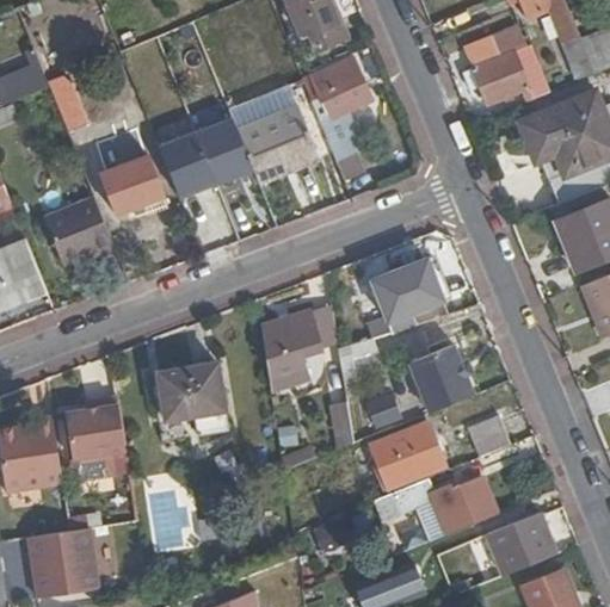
[(350,38),(331,0),(290,0),(313,53),(350,38)]
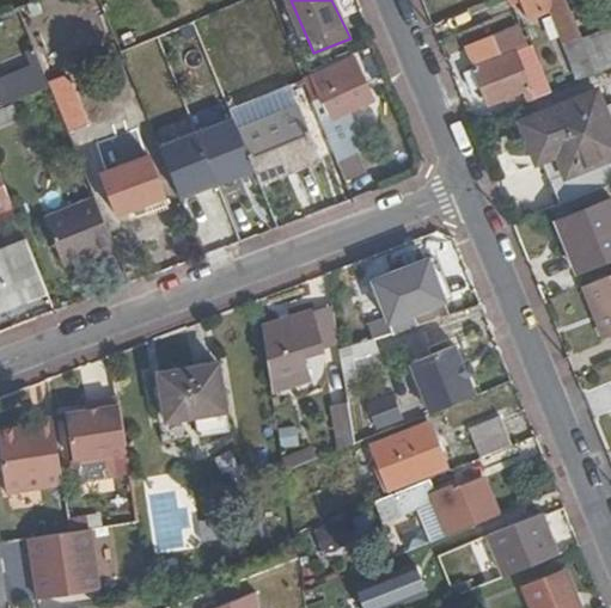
[(581,34),(567,0),(520,0),(527,17),(550,7),(564,43),(582,36),(581,34)]
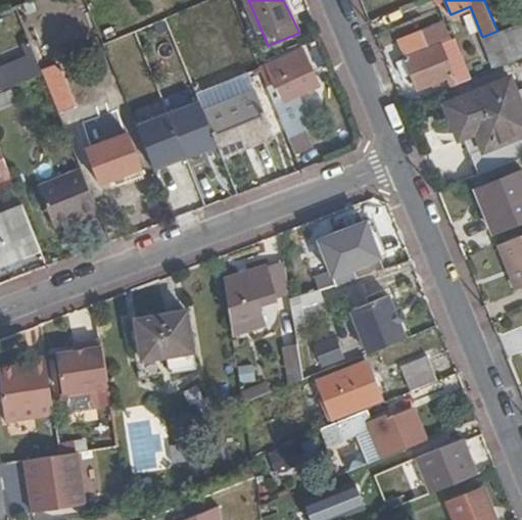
[(484,0),(496,29),(521,18),(521,16),(514,0),(484,0)]
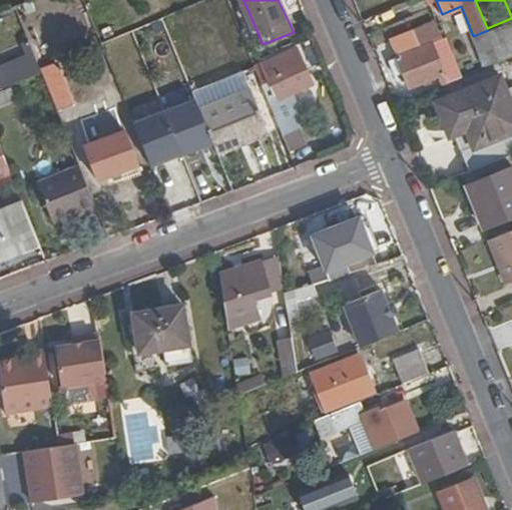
[(488,30),(501,61),(511,56),(511,18),(487,28),(488,30)]
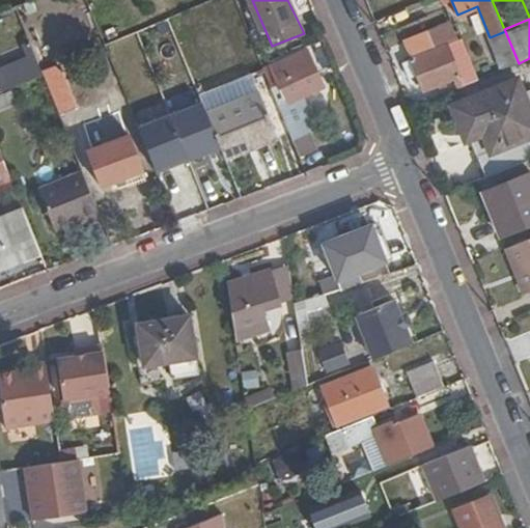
[(44,73),(37,57),(27,61),(21,47),(14,50),(10,42),(19,38),(11,21),(0,25),(0,76),(5,89),(44,73)]
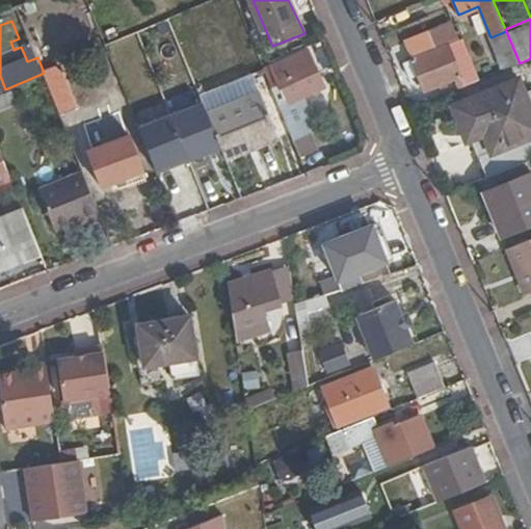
[(403,41),(425,88),(460,75),(462,81),(477,76),(462,36),(436,47),(429,30),(403,41)]
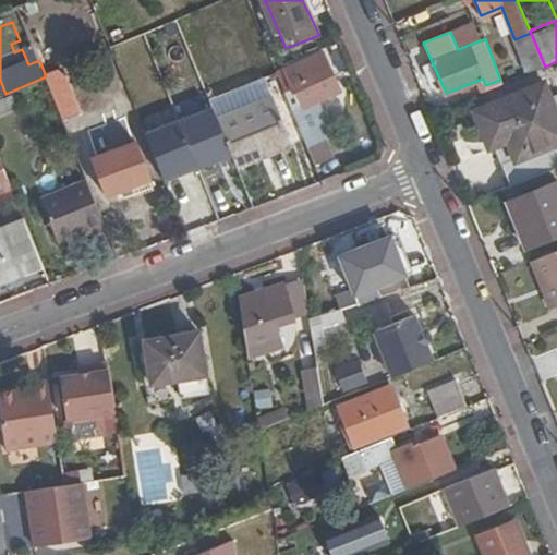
[(283,70),(300,109),(307,106),(340,93),(323,52),(283,70)]
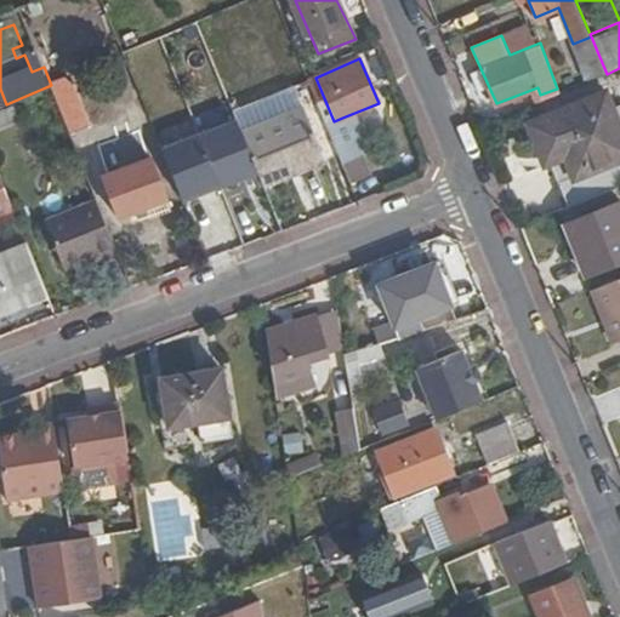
[(69,72),(50,79),(67,127),(87,120),(69,72)]
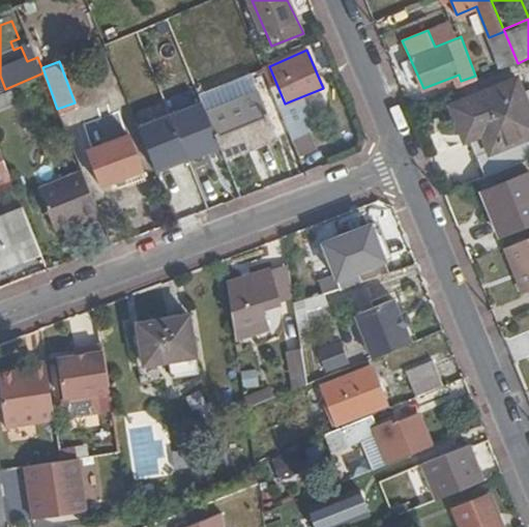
[(271,88),(264,70),(199,97),(205,112),(259,92),(271,88)]
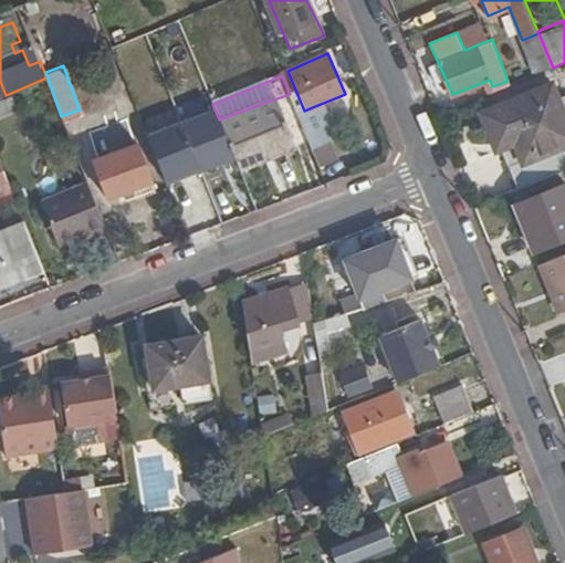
[(514,143),(522,163),(564,145),(564,108),(554,81),(474,113),(483,134),(473,138),(480,156),(500,148),(514,143)]
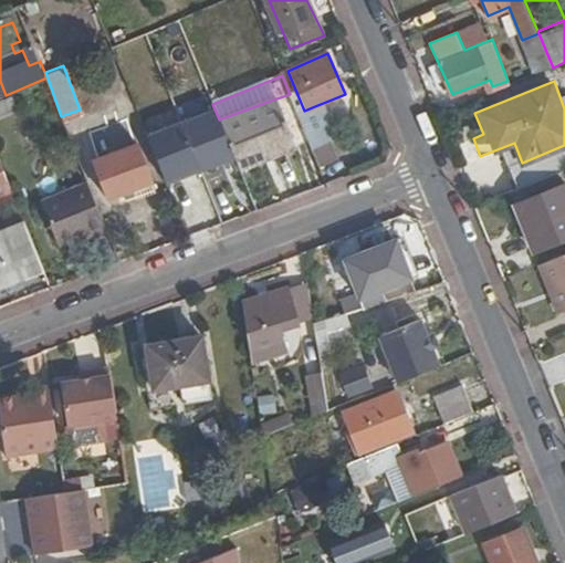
[(294,147),(309,141),(307,137),(297,114),(290,94),(276,98),(294,147)]
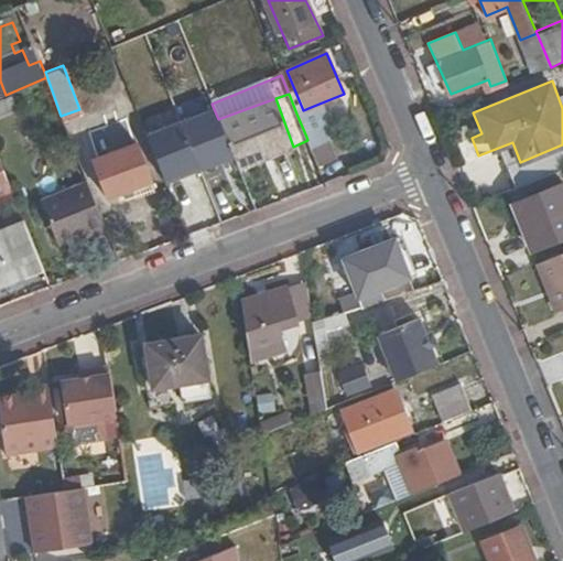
[(7,97),(0,99),(0,115),(11,110),(7,97)]
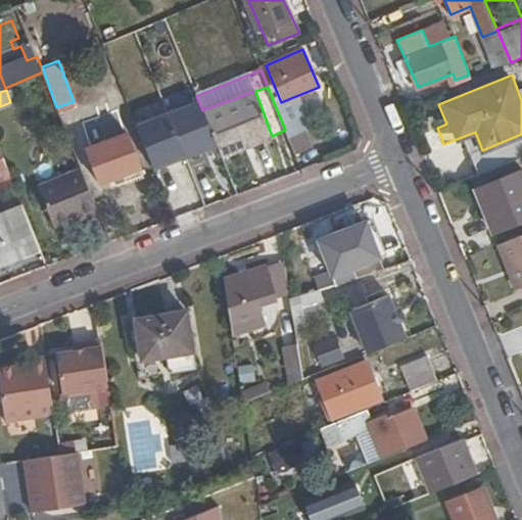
[(202,110),(222,155),(272,136),(255,91),(202,110)]
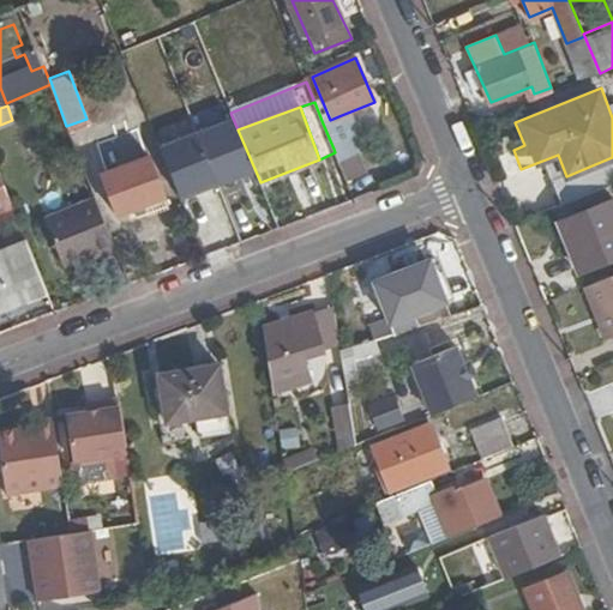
[(323,124),(334,149),(348,143),(338,116),(330,120),(323,124)]
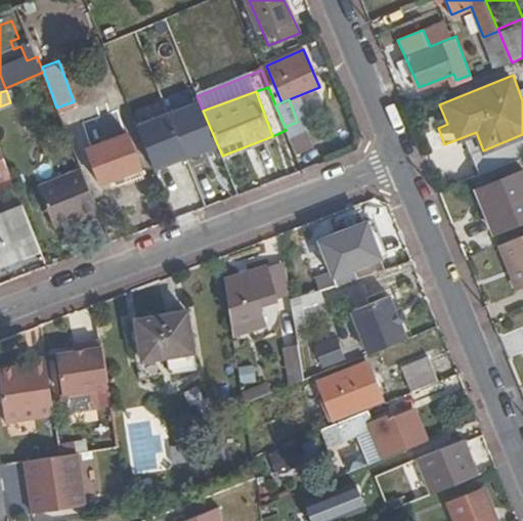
[(470,157),(483,150),(476,132),(463,137),(470,157)]
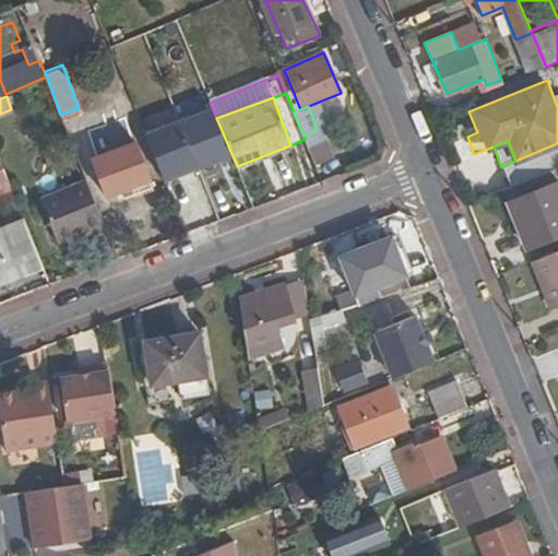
[(105,198),(149,179),(133,142),(90,161),(105,198)]
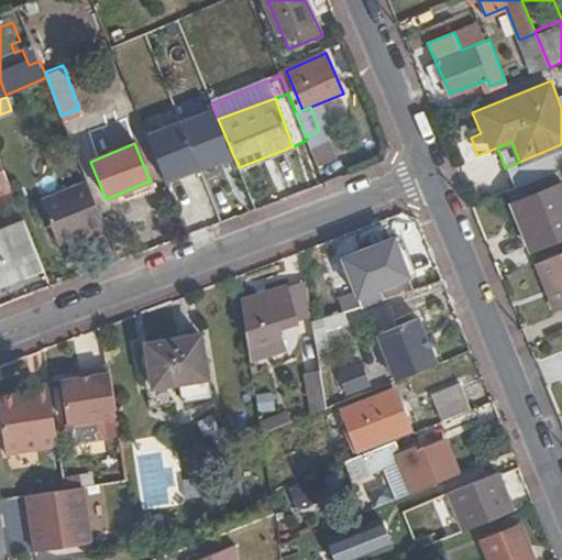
[(561,144),(519,162),(527,182),(561,167),(561,144)]
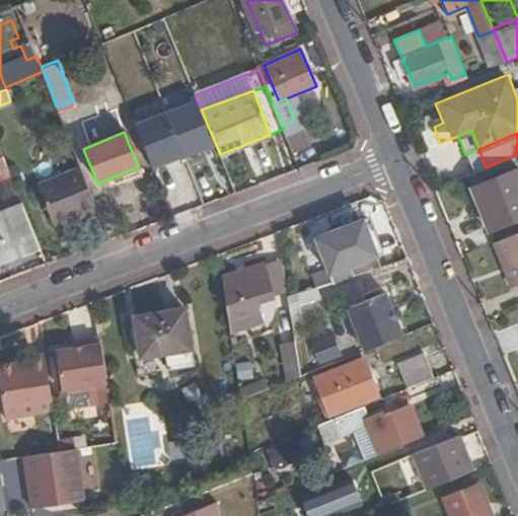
[(219,172),(205,135),(160,152),(174,190),(219,172)]
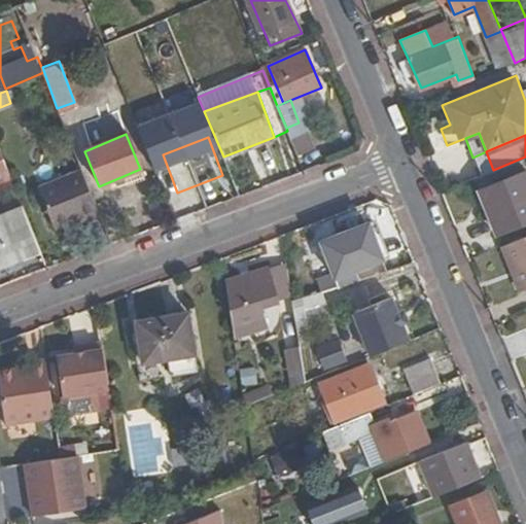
[(0,171),(8,169),(1,149),(0,148),(0,171)]
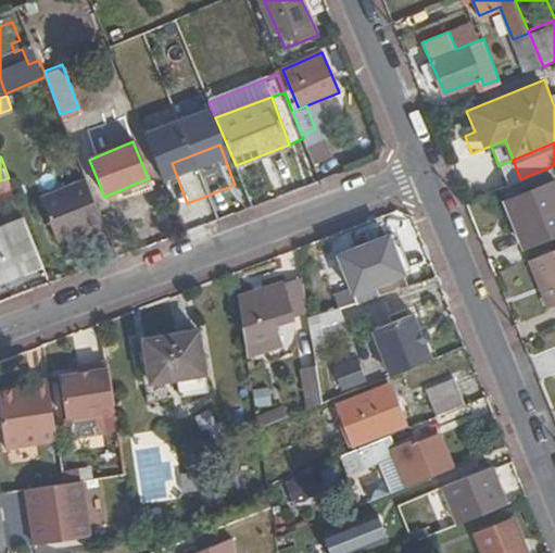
[(0,204),(17,198),(9,178),(0,180),(0,204)]
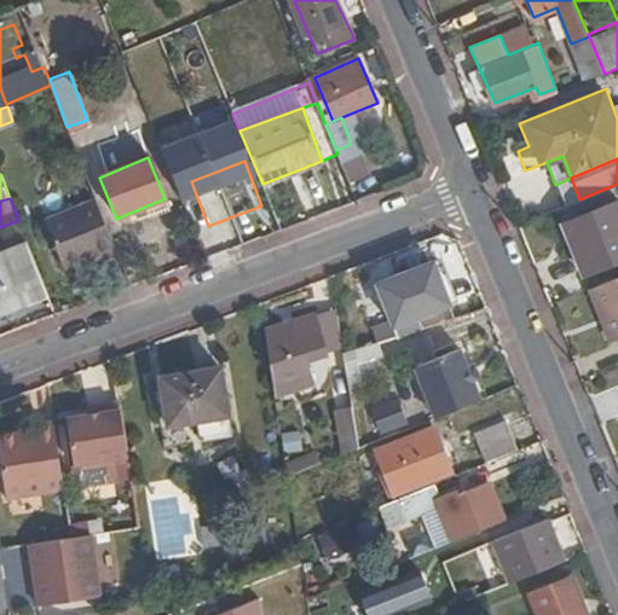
[(117,251),(97,198),(42,221),(63,271),(85,261),(86,265),(117,251)]
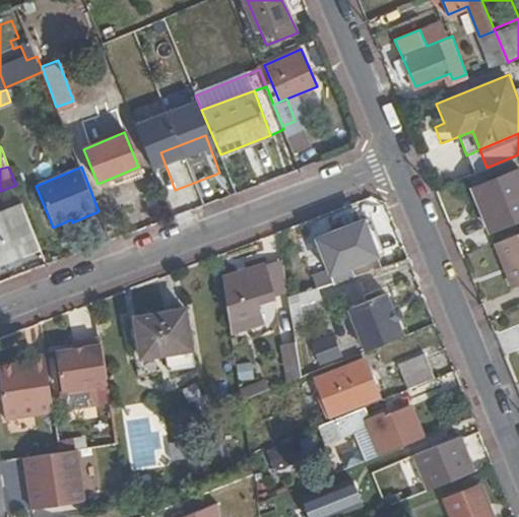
[(518,169),(476,186),(493,228),(518,216),(518,169)]
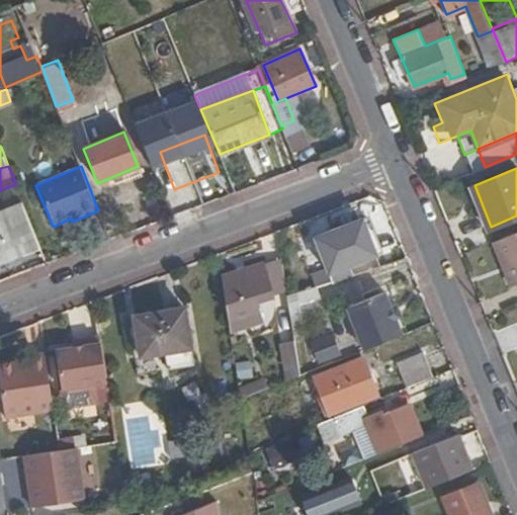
[(0,260),(39,244),(23,202),(0,211),(0,260)]
